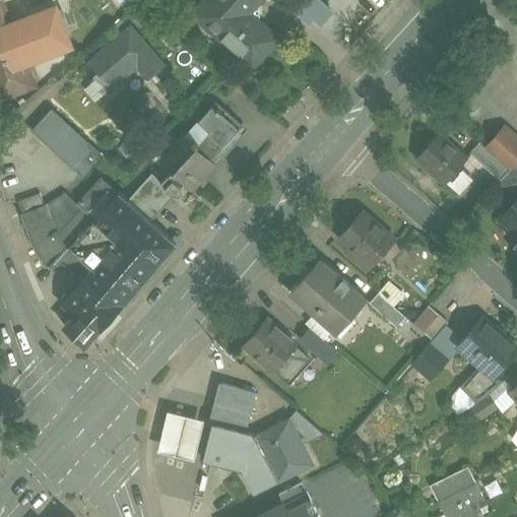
[(163,3),(158,0),(144,0),(156,10),(163,3)]
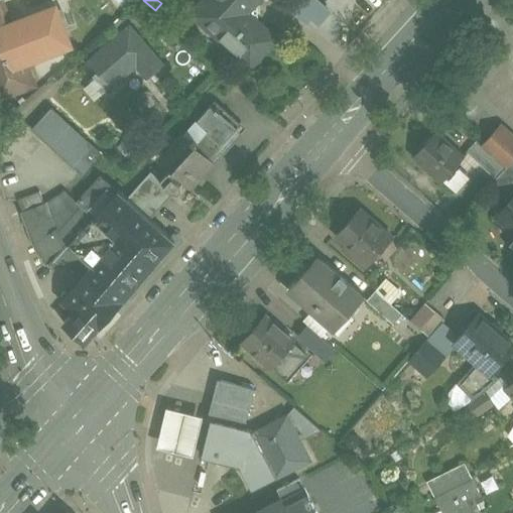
[(208,0),(193,18),(237,58),(242,53),(254,65),(275,40),(255,22),(256,20),(256,9),(254,7),(259,0),(208,0)]
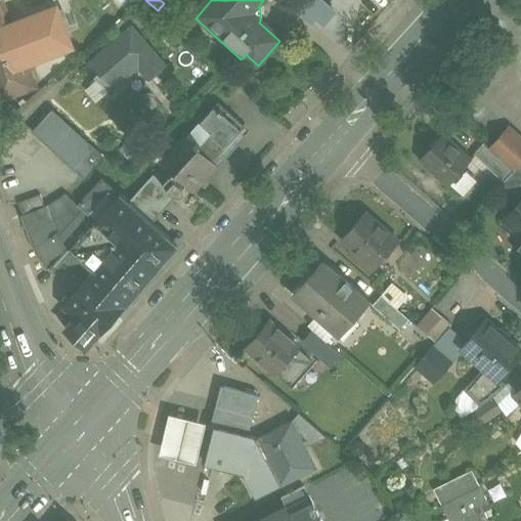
[(53,9),(2,29),(11,51),(17,49),(24,66),(69,48),(53,9)]
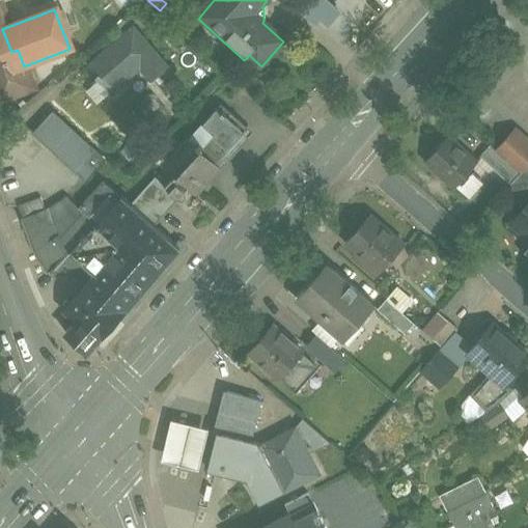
[(0,59),(12,55),(11,52),(2,29),(0,23),(0,59)]
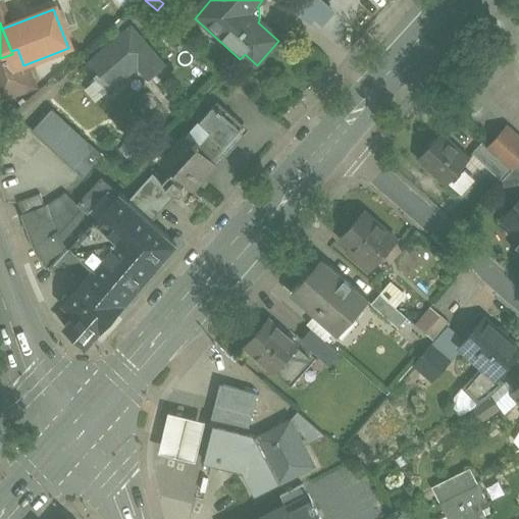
[(131,28),(86,66),(94,75),(93,75),(97,81),(102,75),(115,91),(116,90),(115,89),(138,69),(148,82),(165,67),(131,28)]
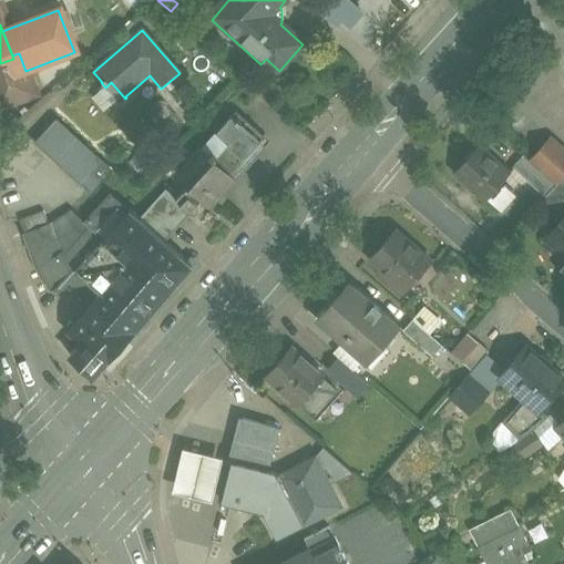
[(13,59),(0,63),(0,109),(36,96),(26,71),(19,53),(12,55),(13,59)]
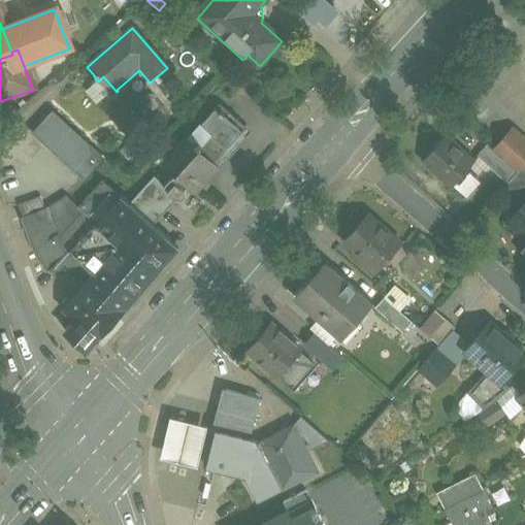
[(73,183),(96,161),(42,107),(21,130),(73,183)]
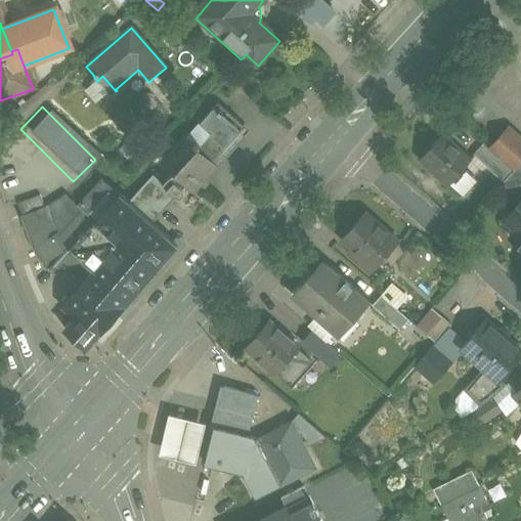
[(214,109),(163,165),(173,175),(169,179),(168,178),(162,185),(161,186),(172,197),(175,200),(177,200),(180,200),(181,199),(183,198),(184,194),(183,192),(183,191),(182,190),(187,185),(191,189),(204,175),(202,172),(207,167),(209,169),(242,133),(214,109)]
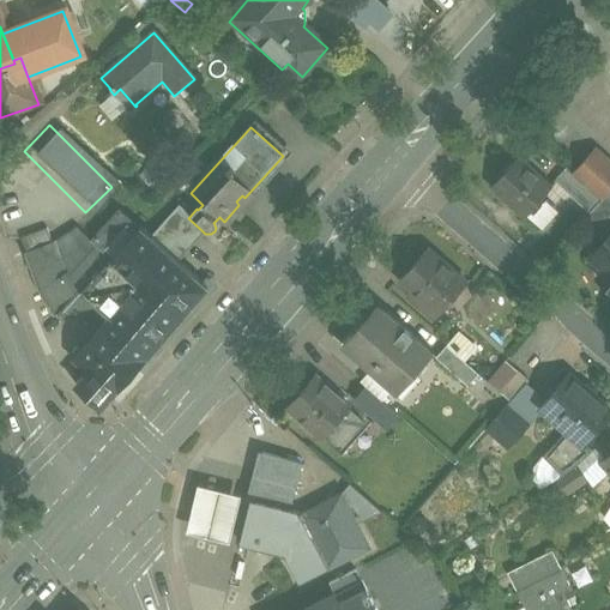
[(609,189),(609,164),(593,150),(571,176),(571,177),(572,176),(599,200),(598,201),(599,203),(601,200),(601,201),(608,193),(609,189)]
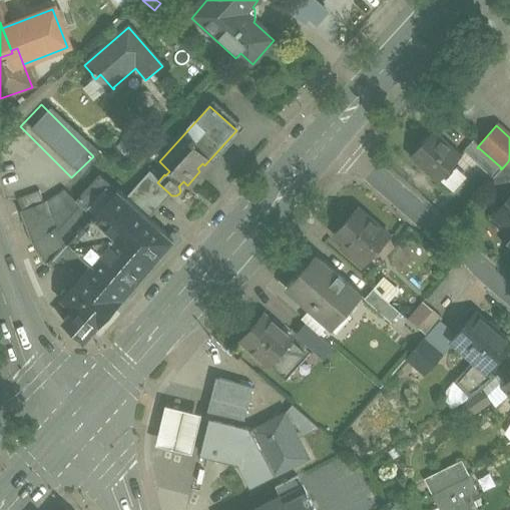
[(458,158),(431,134),(409,158),(437,182),(458,158)]
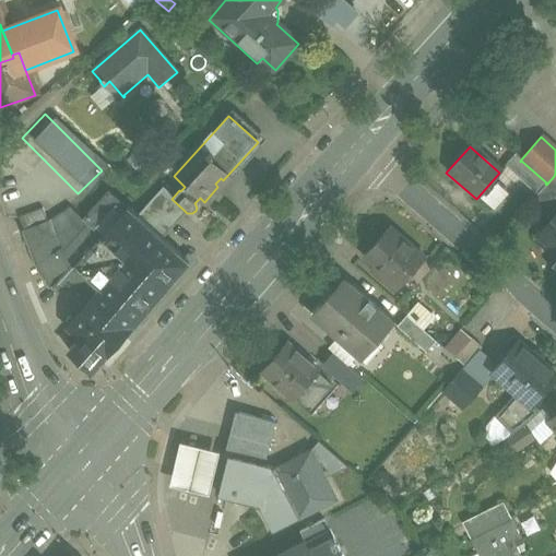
[(520,161),(513,155),(504,167),(521,181),(531,170),(520,162),(520,161)]
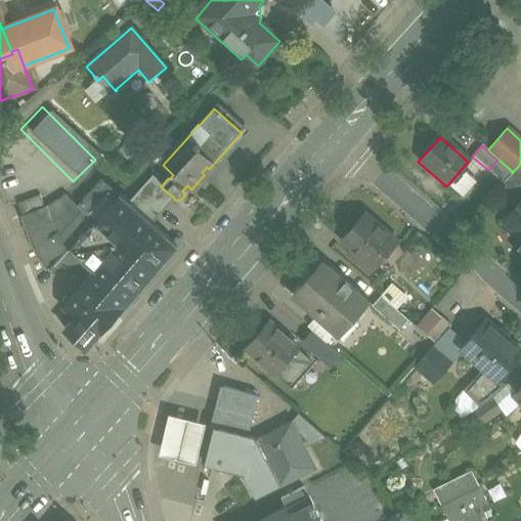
[(511,172),(497,160),(488,170),(502,183),(512,173),(511,172)]
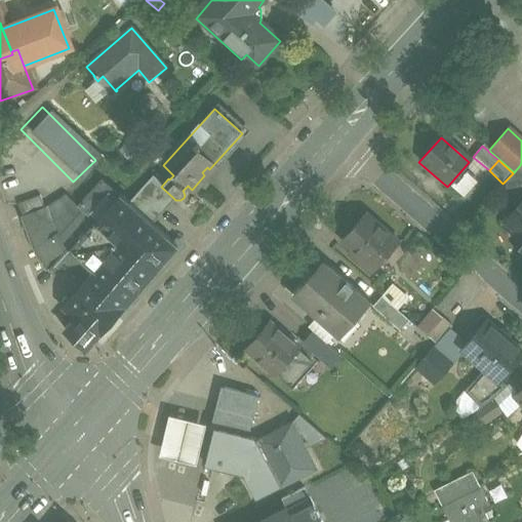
[(521,187),(521,166),(520,165),(514,172),(514,171),(513,173),(503,184),(498,190),(511,200),(521,187)]
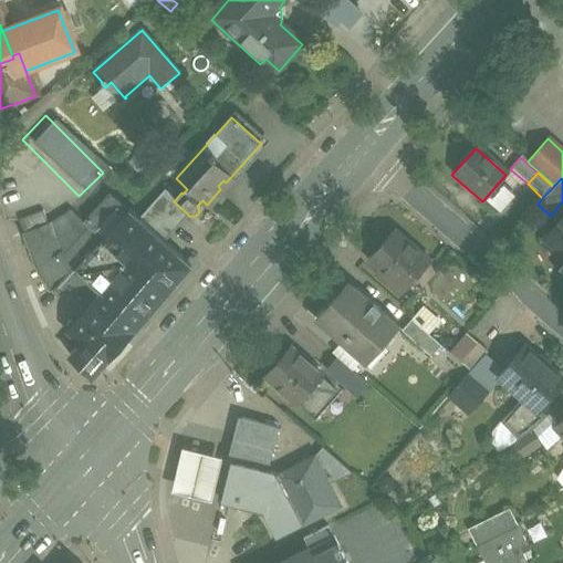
[(164,190),(146,210),(169,230),(186,212),(174,201),(175,200),(164,190)]
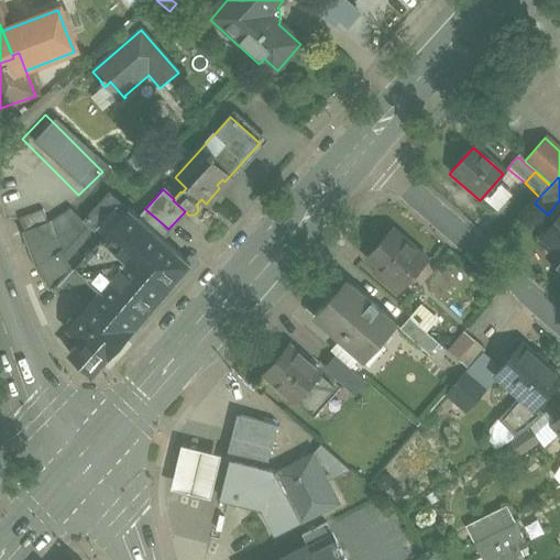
[(107,196),(83,222),(70,210),(52,222),(22,233),(35,271),(50,293),(78,319),(66,333),(78,346),(68,357),(81,369),(83,370),(84,372),(86,373),(87,374),(91,374),(95,374),(97,373),(98,372),(100,370),(101,366),(188,265),(127,210),(125,212),(107,196)]
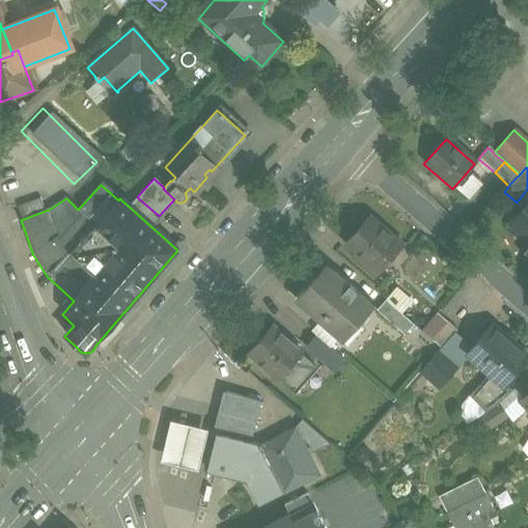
[(527,204),(519,215),(527,222),(527,227),(516,242),(527,251),(527,204)]
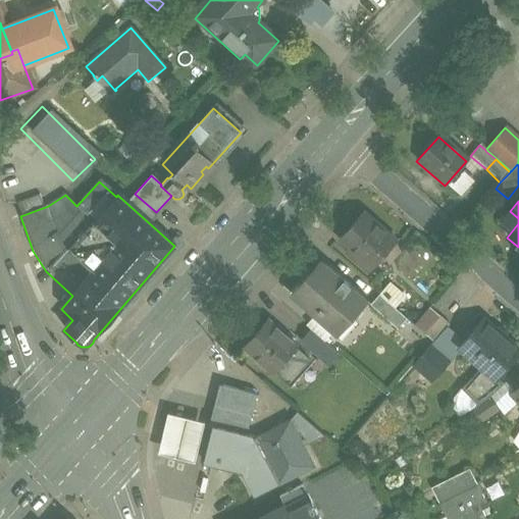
[(395,243),(361,214),(338,241),(347,249),(344,253),(367,274),(395,243)]
